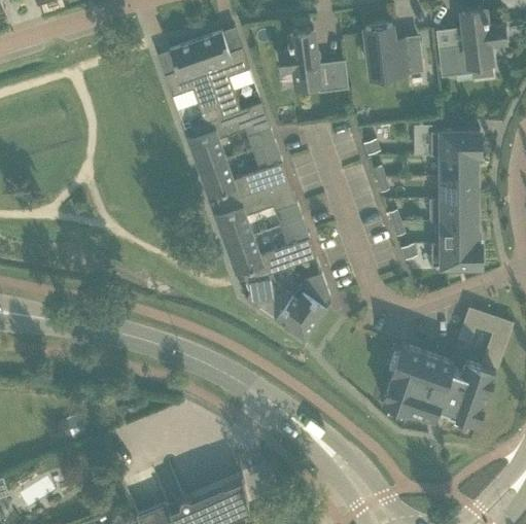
[(516,0),(500,0),(502,9),(517,7),(516,0)]
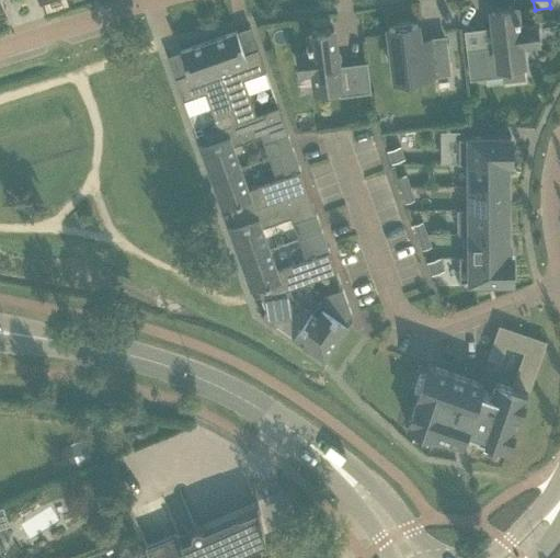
[(467,53),(471,82),(502,78),(501,68),(524,65),(522,46),(538,44),(536,25),(520,27),(520,22),(520,18),(518,18),(517,9),(492,12),(496,49),(467,53)]
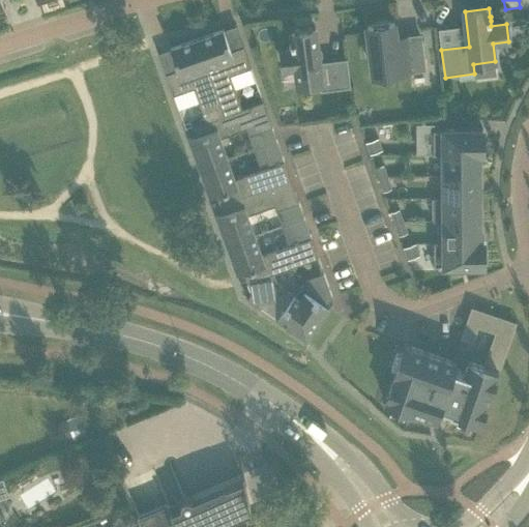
[(365,47),(368,62),(372,62),(374,77),(424,70),(420,40),(406,41),(406,42),(397,44),(394,26),(389,26),(389,25),(373,27),(373,28),(368,29),(370,47),(365,47)]
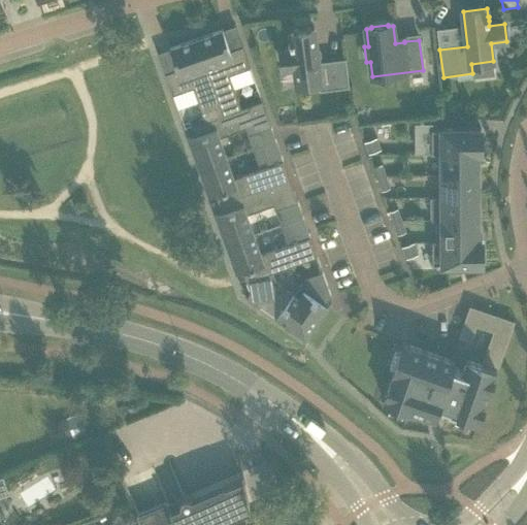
[(319,65),(315,30),(290,33),(291,41),(290,41),(291,45),(292,45),(292,51),(282,52),(284,69),(295,68),(297,86),(319,83),(320,93),(350,89),(346,61),(319,65)]
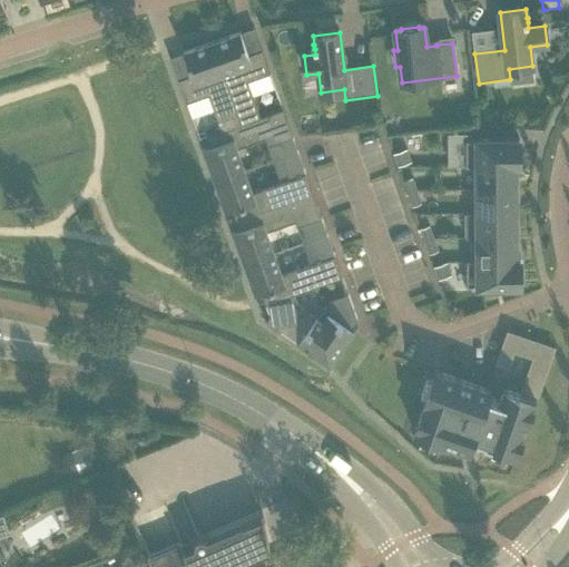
[(241,126),(261,119),(253,98),(275,90),(262,52),(248,57),(241,35),(213,45),(241,126)]
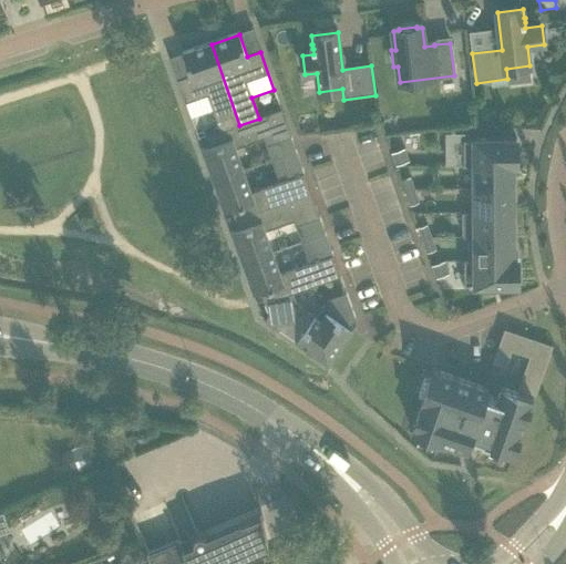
[(239,125),(212,44),(183,54),(191,77),(177,81),(191,120),(213,112),(220,133),(239,125)]
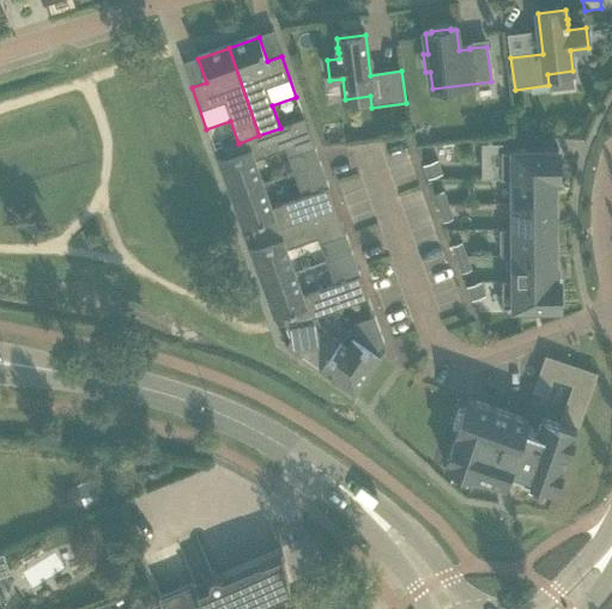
[(226,160),(218,163),(230,198),(264,186),(255,162),(285,151),(294,175),(321,165),(304,120),(280,128),(259,135),(238,144),(223,148),(226,160)]
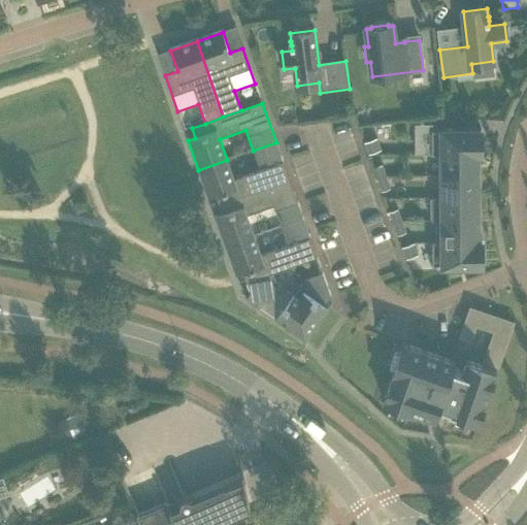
[(431,155),(482,155),(482,131),(431,132),(431,155)]
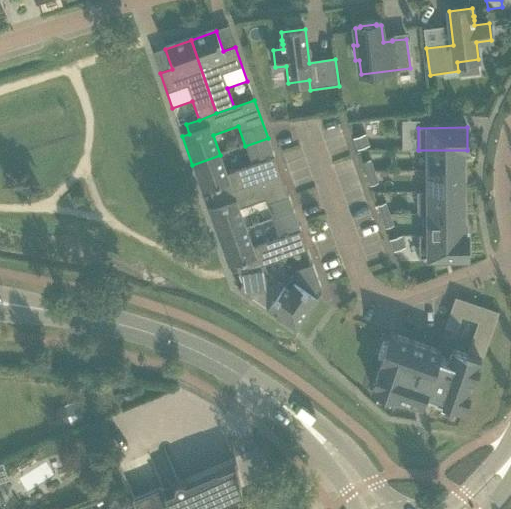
[(369,147),(365,135),(354,139),(358,151),(369,147)]
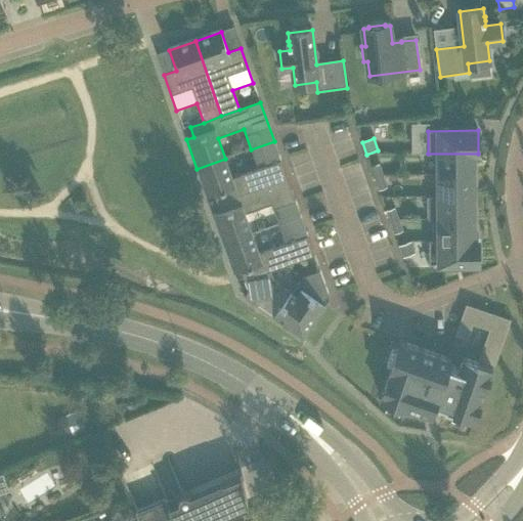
[(478,155),(478,154),(428,154),(428,155),(438,155),(438,176),(474,176),(474,155),(478,155)]
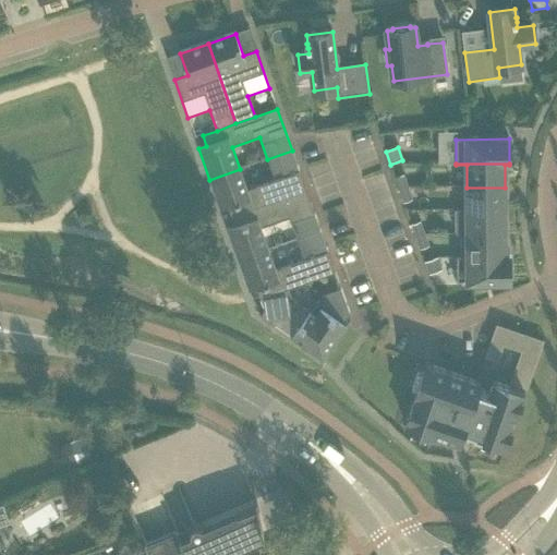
[(209,180),(220,210),(228,208),(231,218),(306,191),(300,172),(247,191),(240,169),(209,180)]
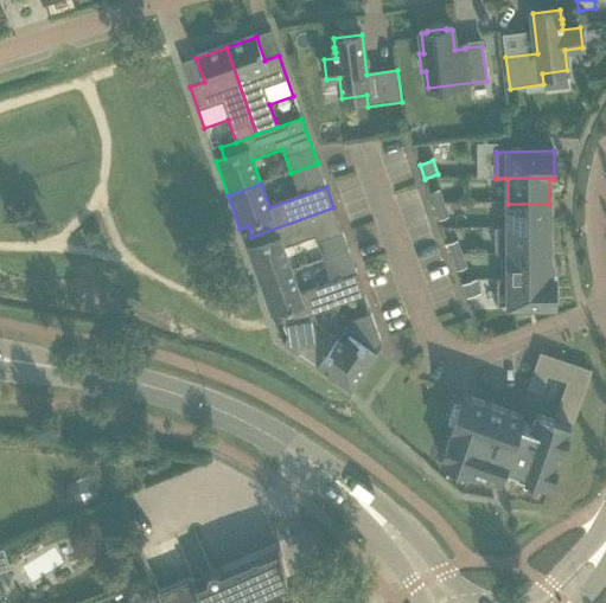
[(434,207),(444,204),(439,191),(429,194),(434,207)]
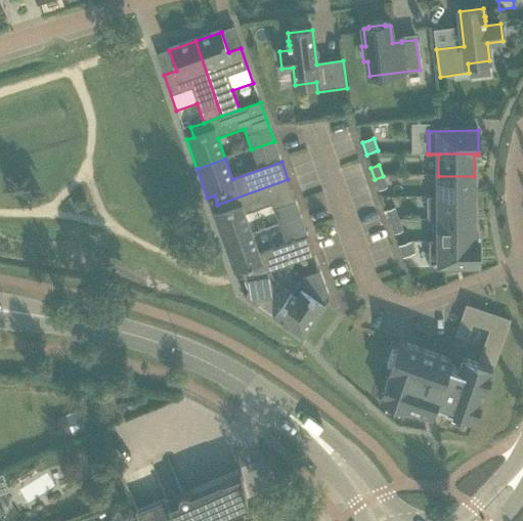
[(387,188),(383,176),(375,179),(380,190),(387,188)]
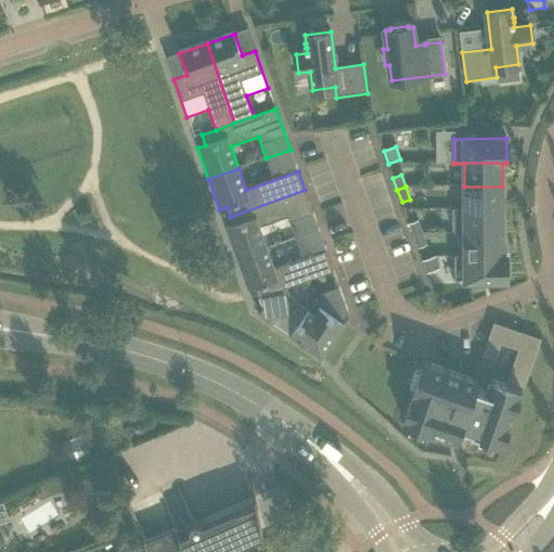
[(502,187),(464,187),(464,210),(502,209),(502,187)]
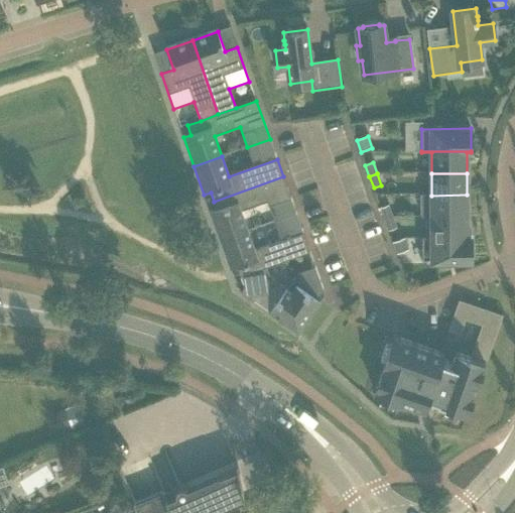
[(217,210),(211,213),(221,241),(248,232),(241,212),(268,202),(275,222),(296,215),(283,176),(214,202),(217,210)]
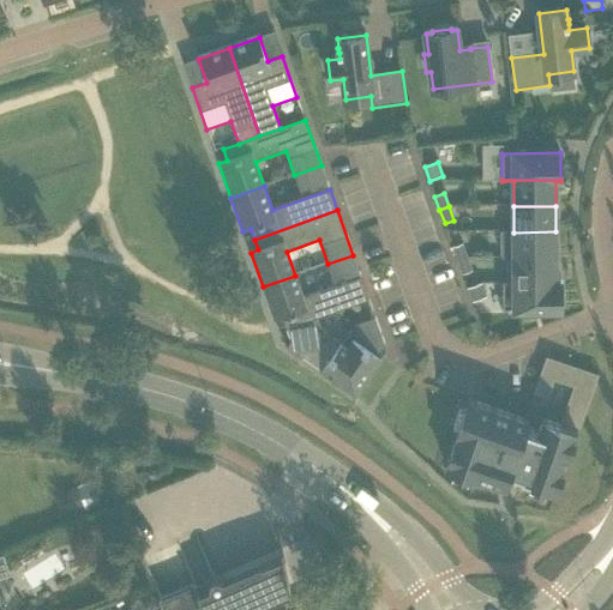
[(514,233),(503,233),(503,258),(514,258),(557,258),(557,253),(557,245),(557,242),(556,231),(514,233)]
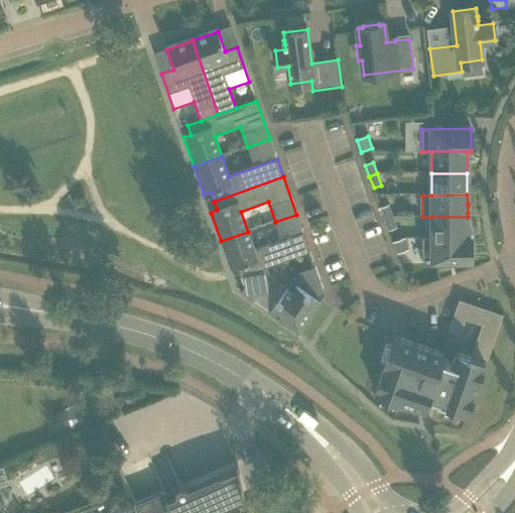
[(385,220),(392,217),(388,206),(381,209),(385,220)]
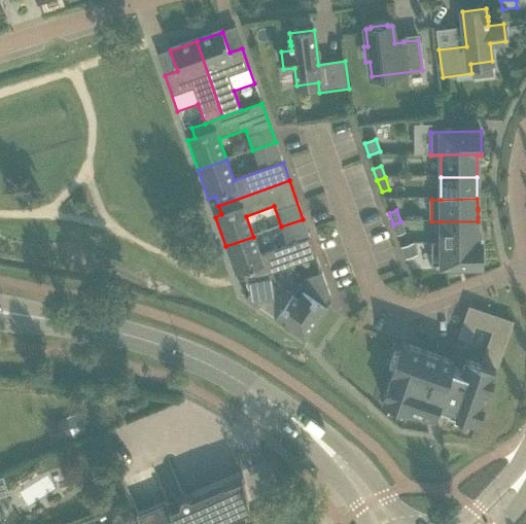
[(225,246),(236,276),(243,274),(246,282),(316,257),(303,219),(281,226),(289,247),(260,257),(253,237),(225,246)]
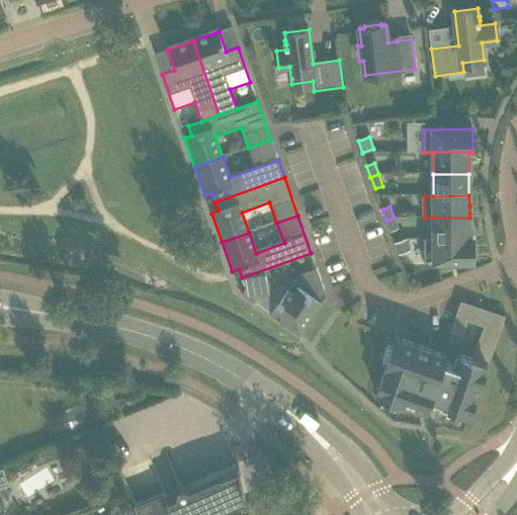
[(394,218),(386,221),(391,232),(398,230),(394,218)]
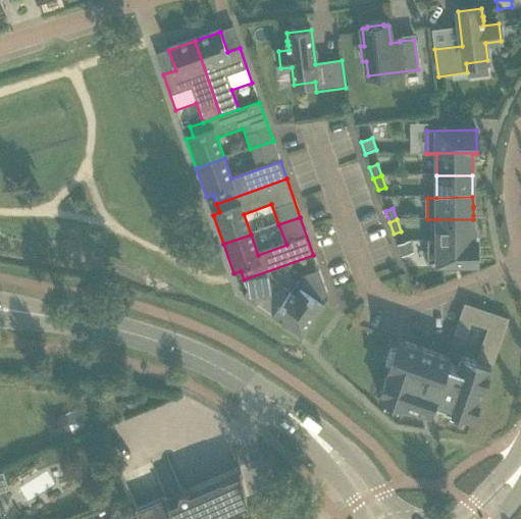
[(473,219),(436,219),(437,241),(427,241),(427,242),(476,241),(476,240),(473,240),(473,219)]
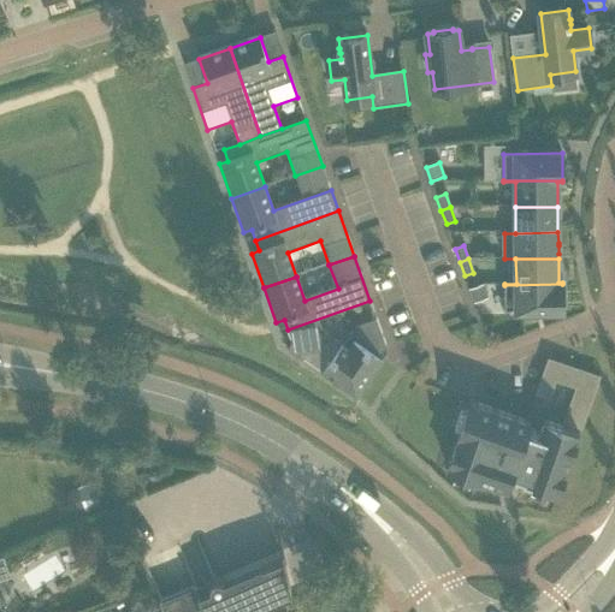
[(562,284),(504,285),(504,312),(562,312),(562,284)]
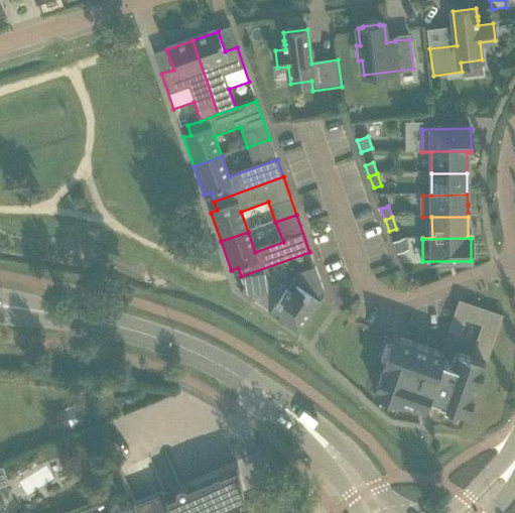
[(404,239),(393,243),(397,254),(408,250),(404,239)]
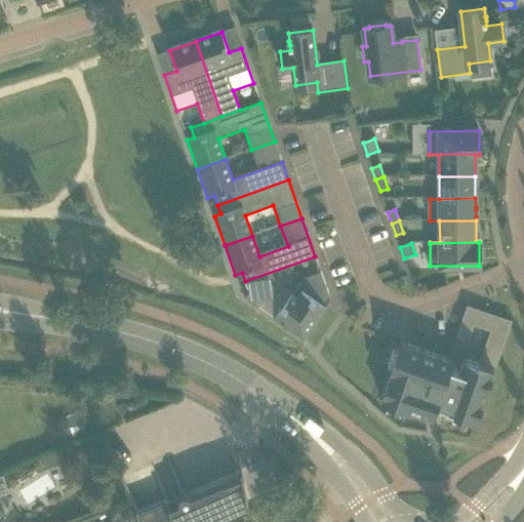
[(249,292),(245,298),(304,339),(309,332),(326,308),(322,305),(329,294),(321,273),(313,275),(296,298),(292,295),(274,283),(271,273),(316,257),(315,256),(245,281),(249,292)]
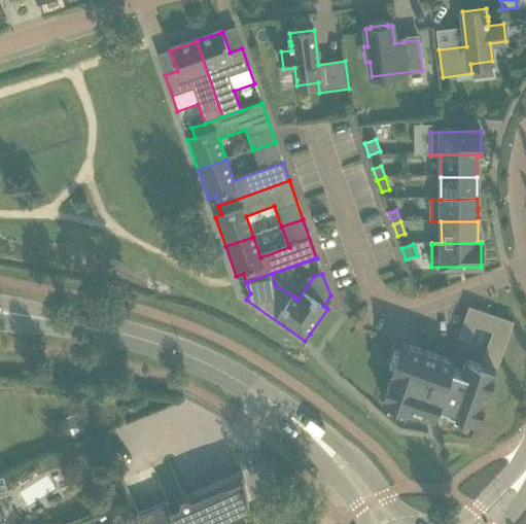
[(496,367),(497,367),(513,324),(469,309),(459,338),(461,338),(468,340),(475,324),(495,332),(485,361),(496,365),(496,367)]
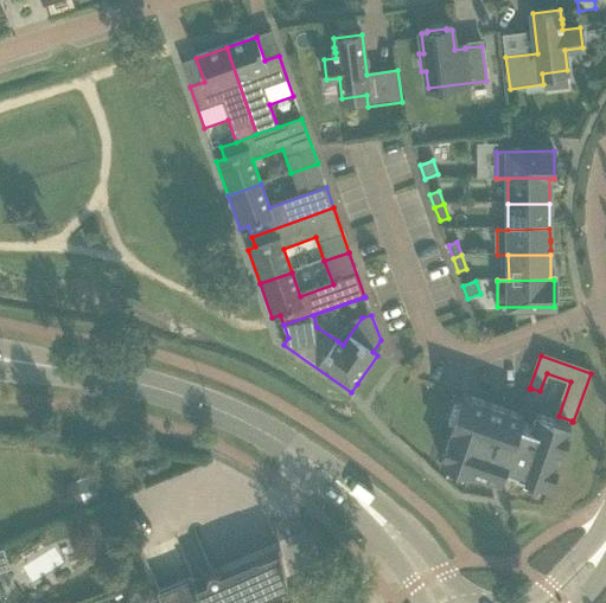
[(521,425),(523,417),(464,396),(451,430),(453,431),(441,463),(471,473),(472,472),(501,482),(505,468),(517,472),(516,474),(550,486),(571,428),(536,416),(531,429),(521,425)]
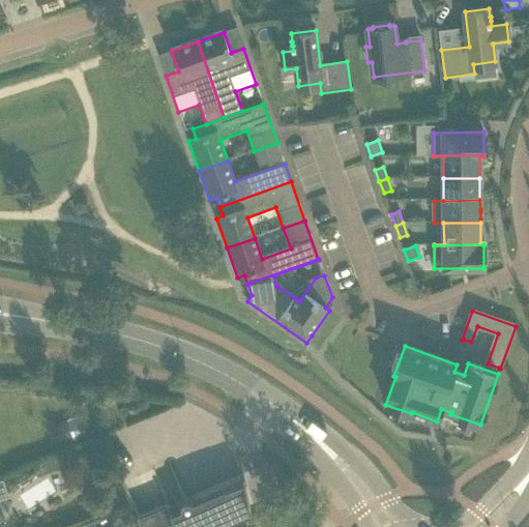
[(0,500),(9,497),(3,480),(0,480),(0,500)]
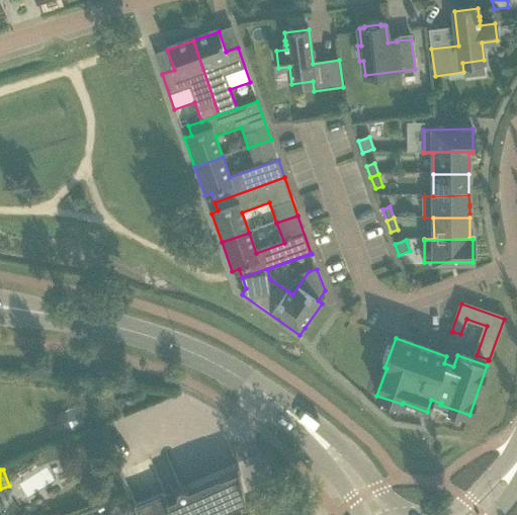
[(178,494),(178,498),(169,502),(166,495),(165,495),(165,496),(137,508),(137,507),(135,507),(138,514),(214,514),(246,502),(239,471),(222,479),(190,493),(187,490),(183,489),(180,491),(178,494)]
